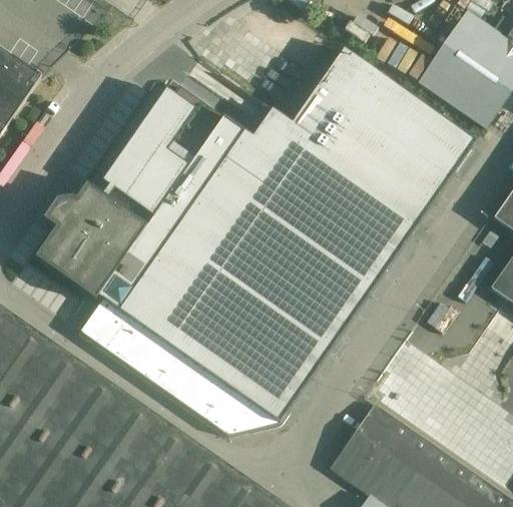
[(485,127),(512,86),(512,22),(502,15),(493,27),(466,9),(417,80),(485,127)]
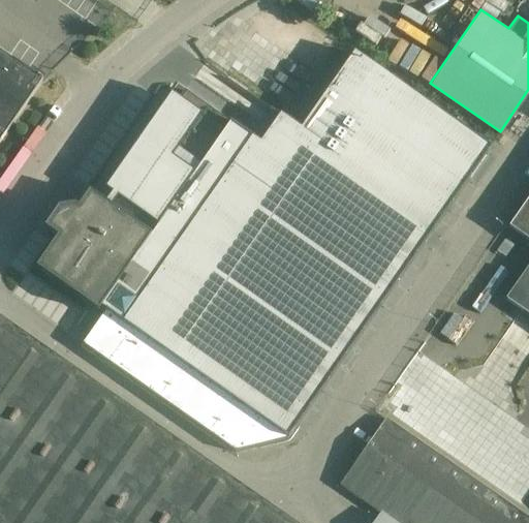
[(0,135),(42,75),(28,65),(0,45),(0,135)]
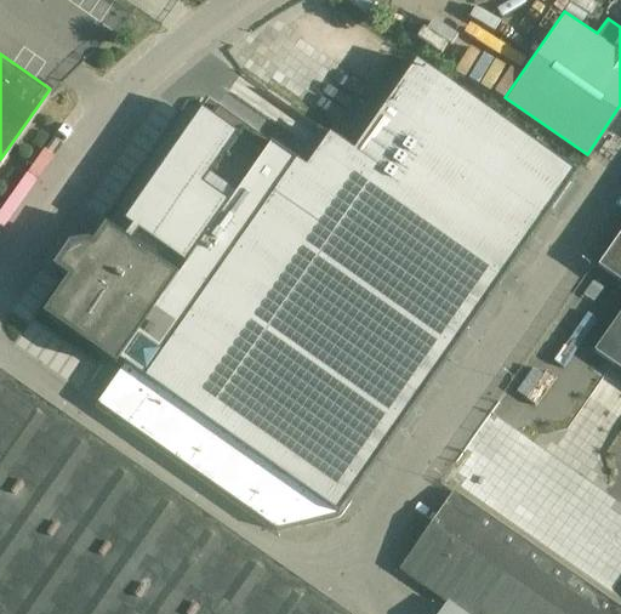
[(68,276),(41,312),(114,363),(119,357),(124,360),(115,371),(113,376),(110,380),(97,399),(96,399),(277,526),(281,524),(337,511),(576,169),(416,56),(353,147),(330,130),(306,164),(217,101),(216,101),(208,112),(201,108),(123,220),(130,225),(123,234),(106,222),(91,242),(87,238),(69,242),(52,265),(60,269),(63,272),(68,276)]
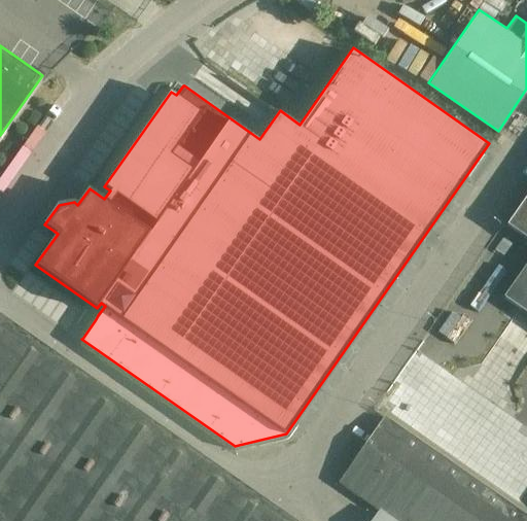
[(526,193),(506,223),(526,237),(526,261),(503,294),(526,310),(526,193)]
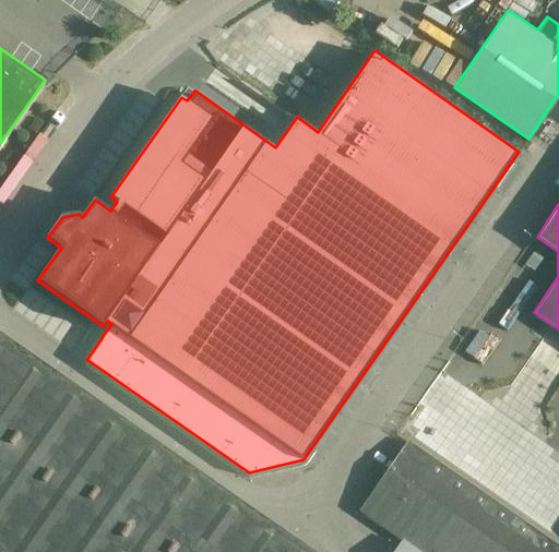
[(311,551),(0,335),(0,551),(311,551)]
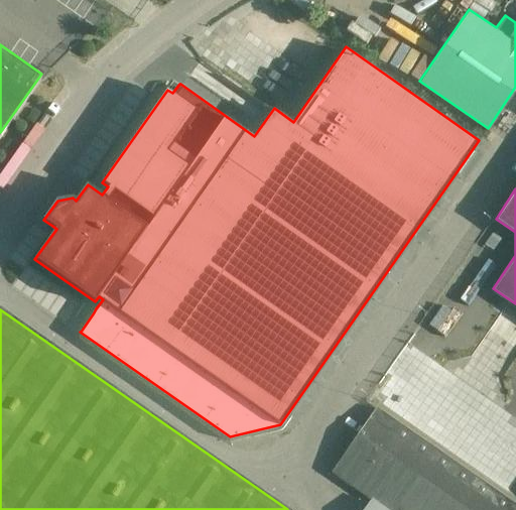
[(515,509),(515,501),(377,404),(331,470),(371,497),(361,509),(515,509)]
